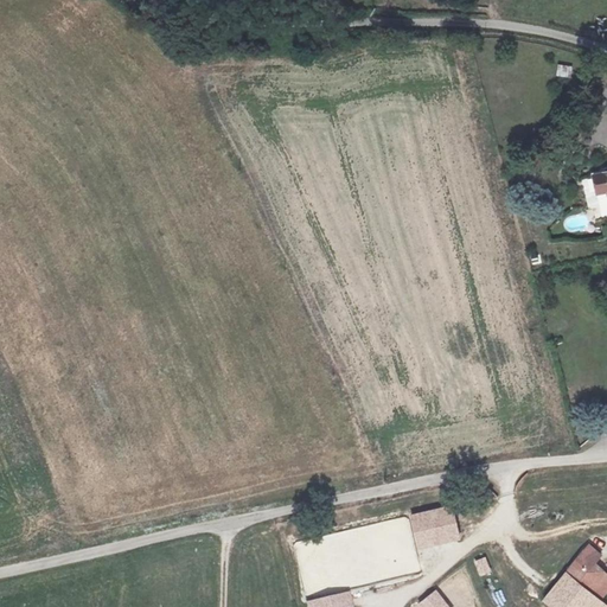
[(556,75),(570,77),(574,66),(558,63),(556,75)]
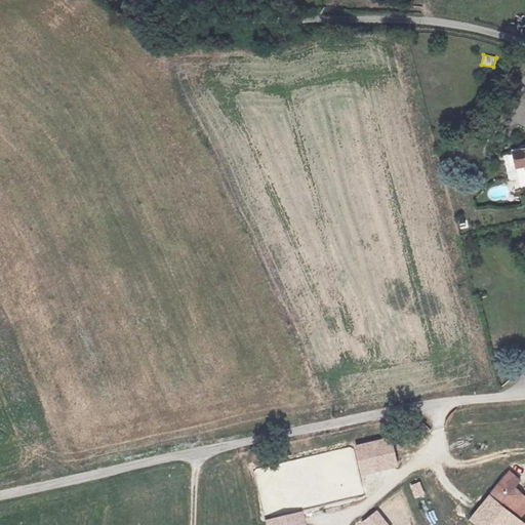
[(508,155),(510,167),(516,166),(514,154),(508,155)]
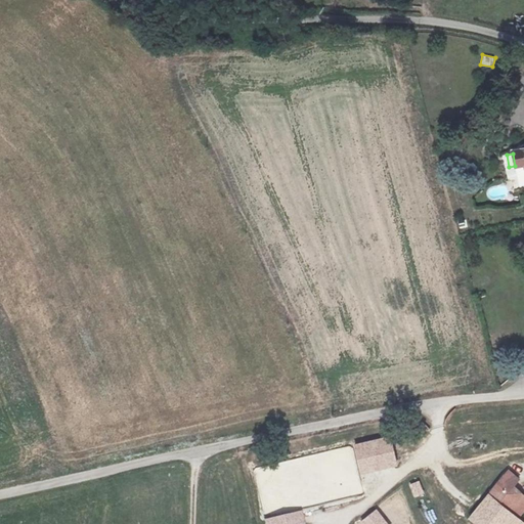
[(523,164),(505,168),(509,184),(519,182),(523,205),(523,204),(523,164)]
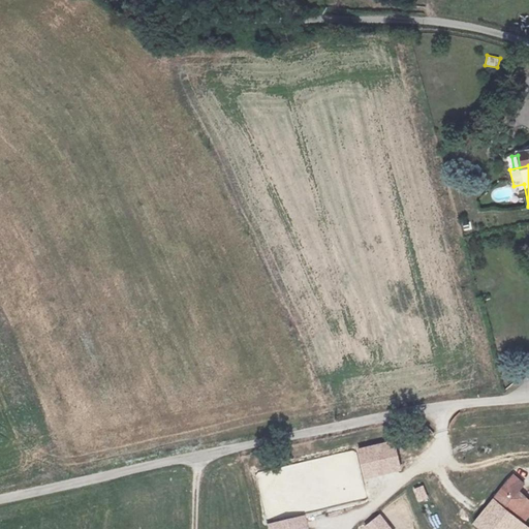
[(365,479),(403,470),(396,439),(358,448),(365,479)]
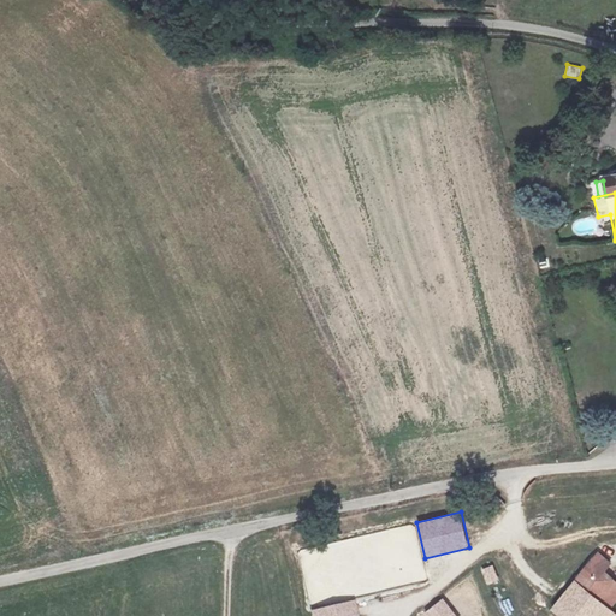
[(603,615),(610,608),(591,590),(597,581),(584,572),(546,615),(603,615)]
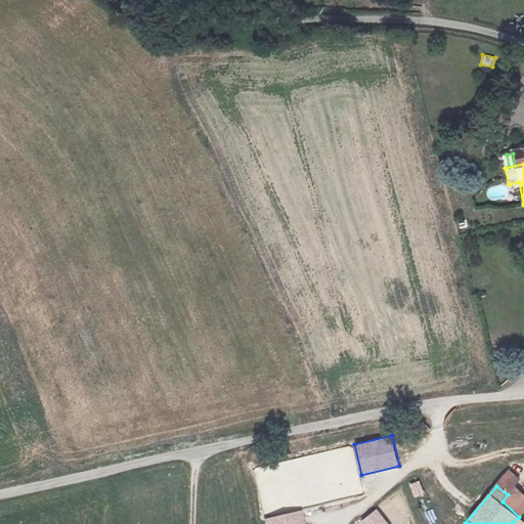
[(360,521),(362,523),(389,523),(378,509),(360,521)]
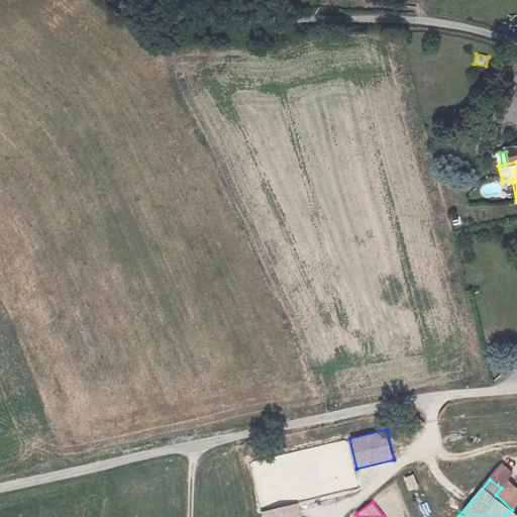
[(301,516),(299,504),(262,512),(262,516),(301,516)]
